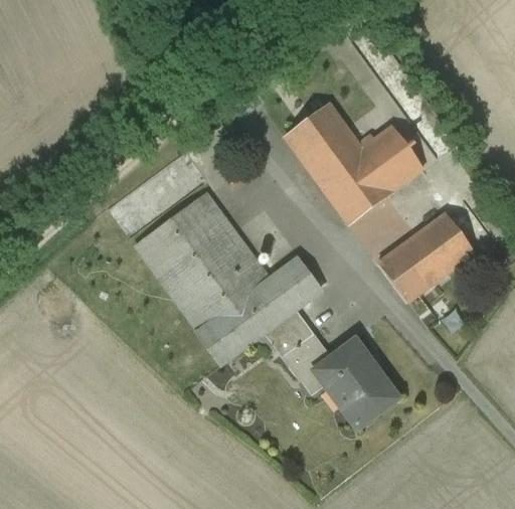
[(370,133),(357,142),(328,102),(284,134),(348,221),(392,189),(391,187),(421,165),(391,124),(373,137),(370,133)]
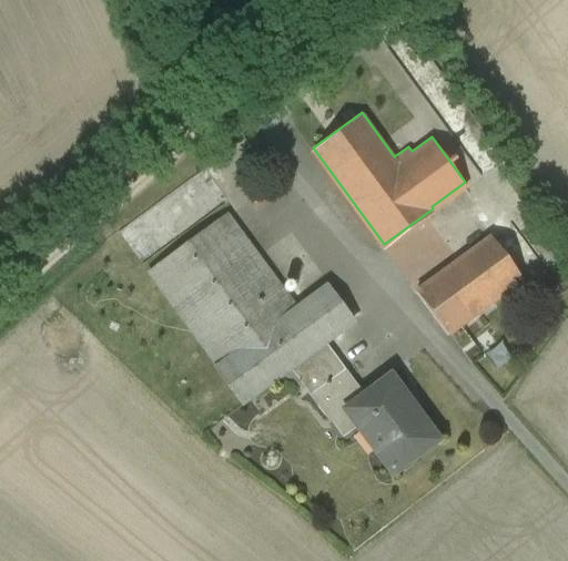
[(296,304),(227,211),(149,268),(244,398),(290,364),(325,338),(351,319),(325,284),(296,304)]
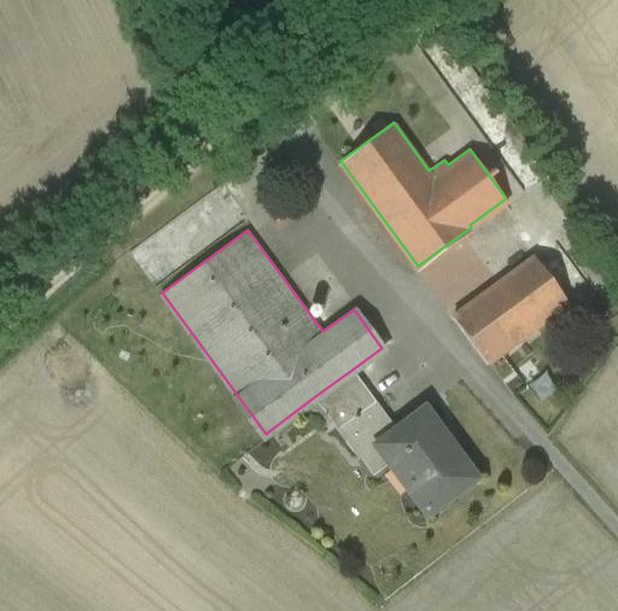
[(534,252),(453,313),(487,360),(569,300),(534,252)]
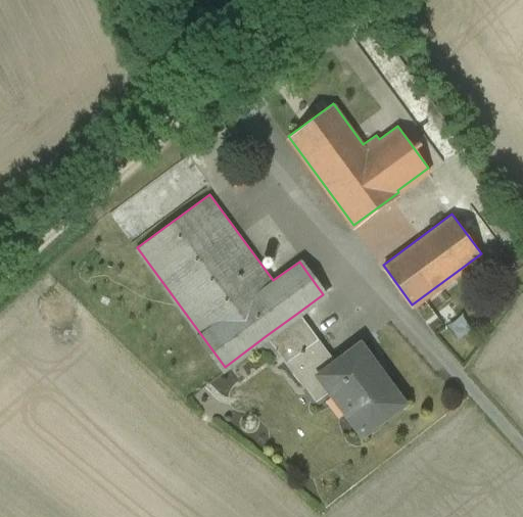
[(299,312),(267,335),(285,360),(318,336),(299,312)]
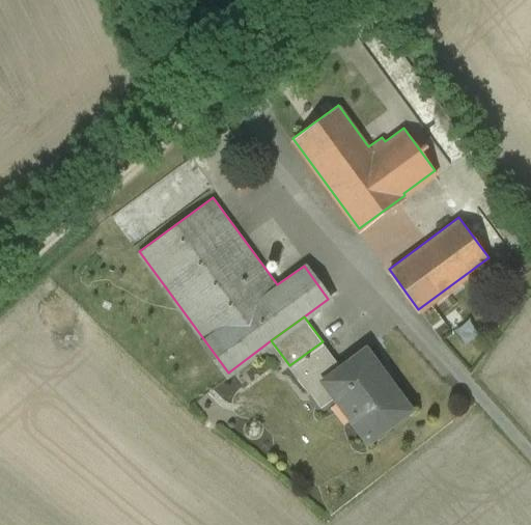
[(340,366),(323,341),(289,365),(308,390),(323,380),(336,397),(342,394),(356,413),(351,417),(367,439),(409,408),(365,349),(340,366)]
